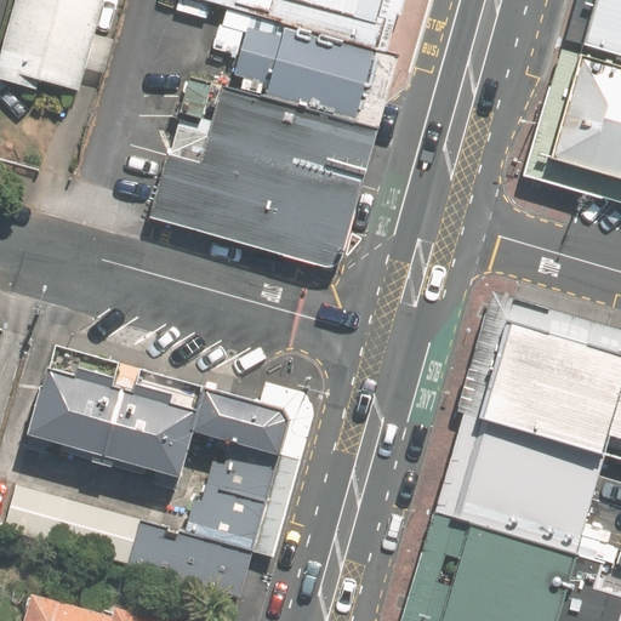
[(104,0),(16,0),(0,53),(0,78),(38,89),(40,79),(78,90),(104,0)]
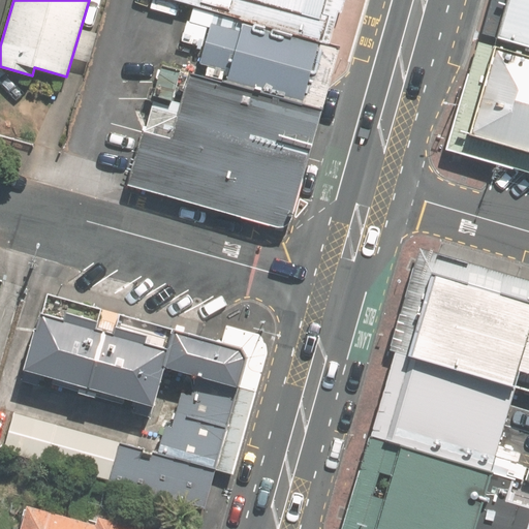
[(172,0),(242,20),(318,41),(330,0),(172,0)]
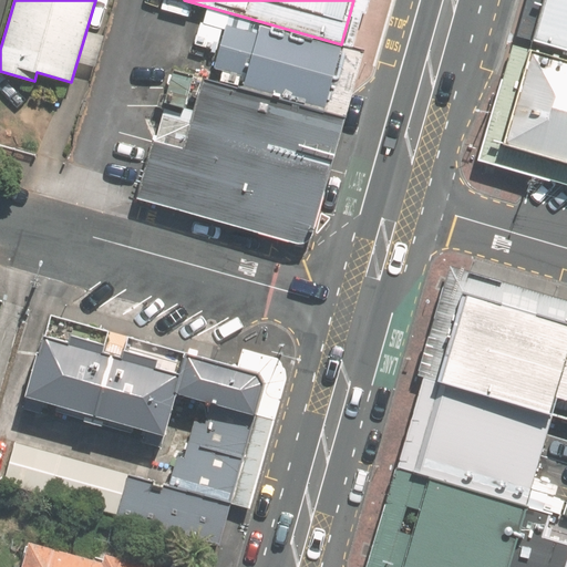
[(566,0),(543,0),(532,41),(566,50),(566,0)]
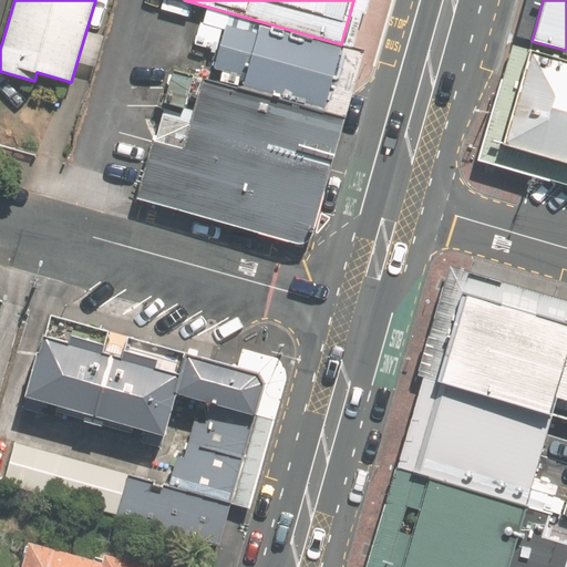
[(246,75),(241,90),(322,112),(341,44),(259,21),(259,32),(225,23),(214,68),(246,75)]
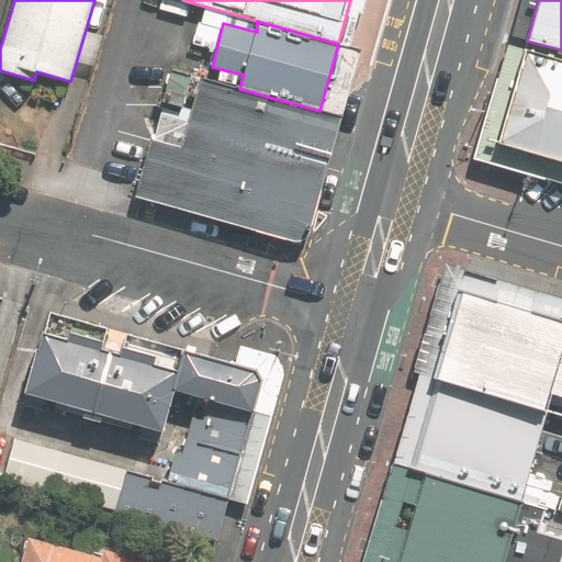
[(561,60),(523,49),(496,145),(561,164),(561,60)]
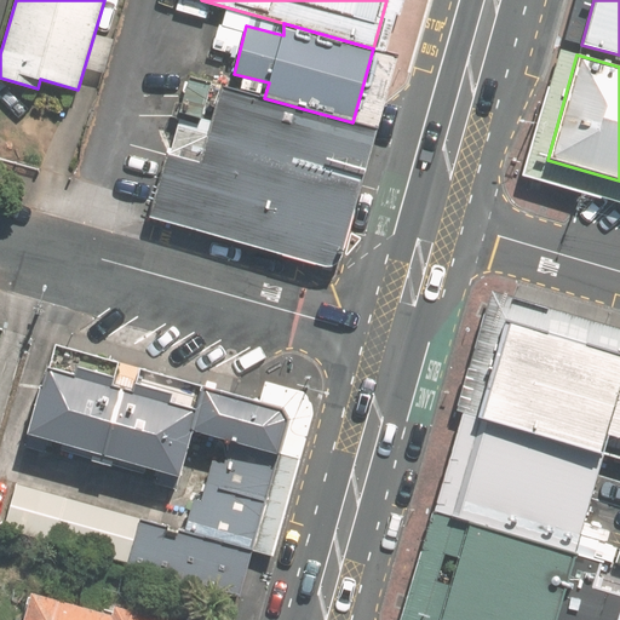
[(168,151),(155,196),(319,242),(352,122),(264,98),(223,86),(200,161),(168,151)]
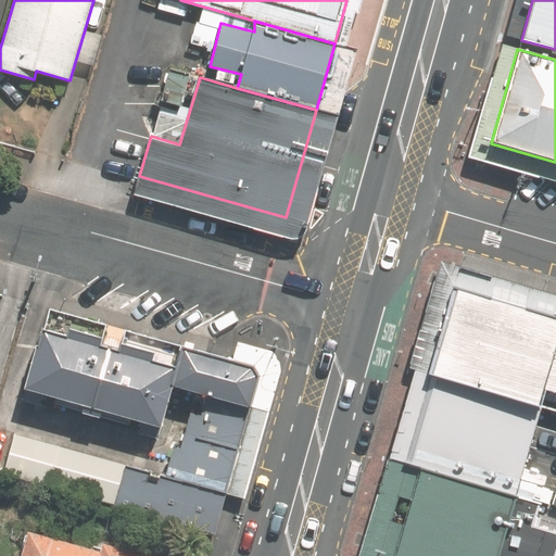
[(555,318),(456,290),(431,377),(536,405),(542,389),(555,340),(555,318)]
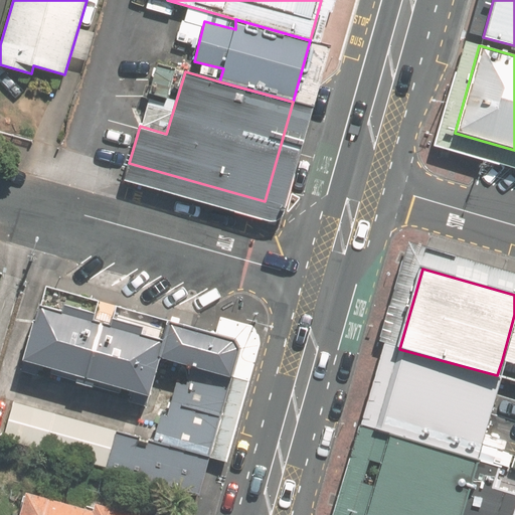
[(61,311),(38,305),(23,361),(148,395),(159,356),(164,340),(142,334),(144,326),(112,317),(110,325),(92,320),(94,313),(63,305),(61,311)]
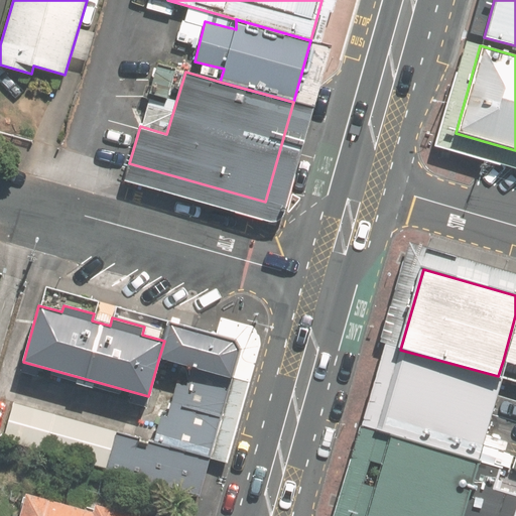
[(515,315),(503,361),(515,364),(515,315)]
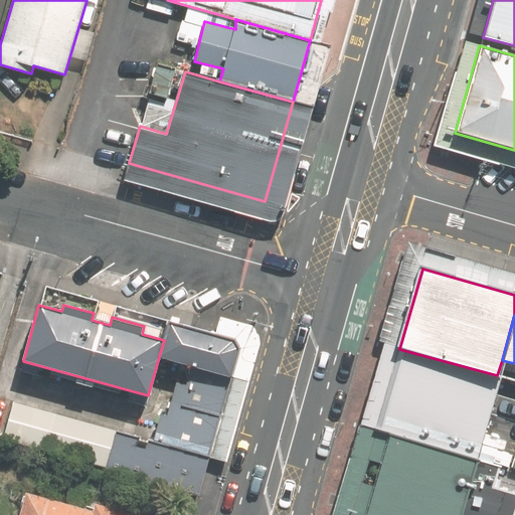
[(191,365),(231,376),(239,347),(234,338),(168,319),(164,340),(159,356),(191,365)]
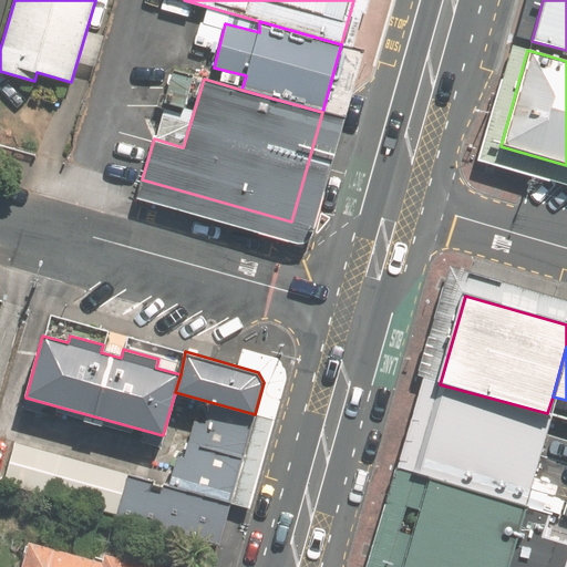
[(440,384),(414,472),(429,476),(524,504),(526,504),(553,415),(547,413),(440,384)]
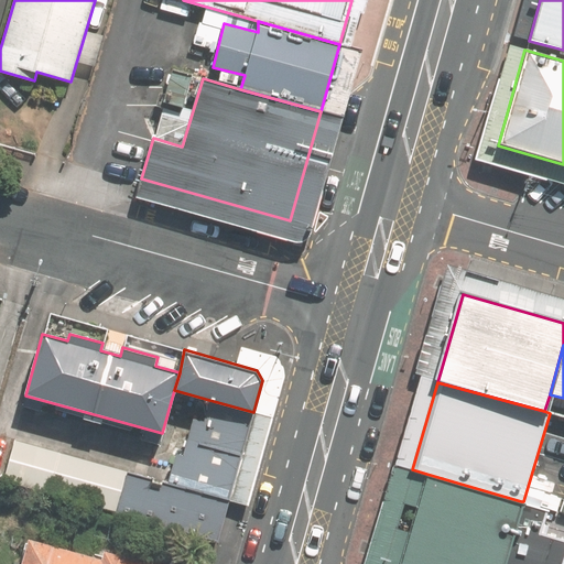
[(187,440),(241,455),(253,412),(209,400),(205,419),(194,416),(187,440)]
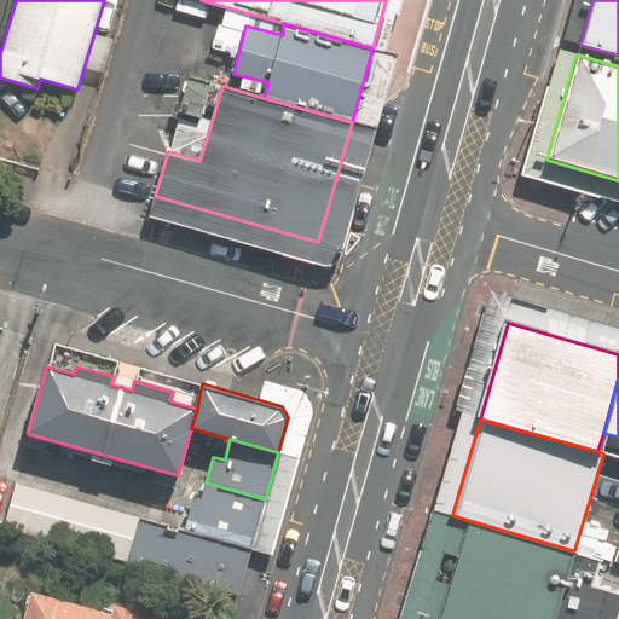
[(19,481),(6,528),(239,593),(252,547),(185,527),(19,481)]
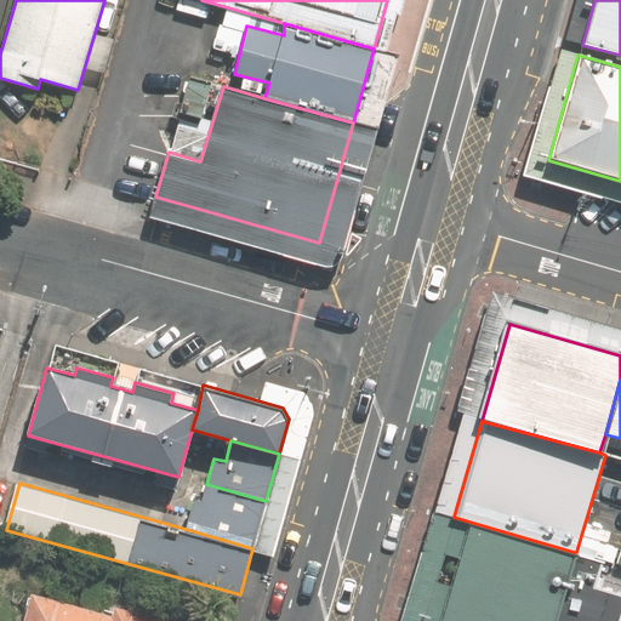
[(266,501),(206,484),(203,499),(194,497),(186,529),(252,548),(266,501)]
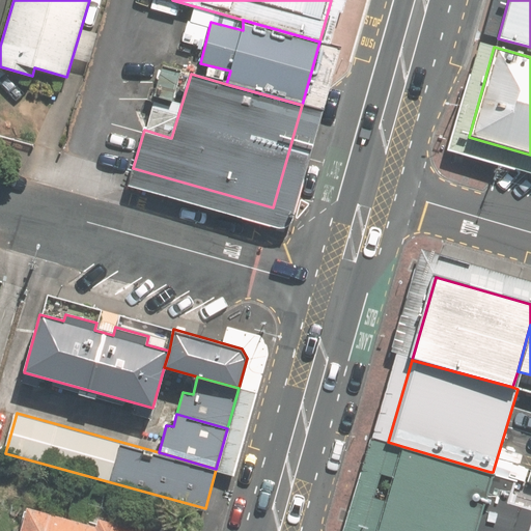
[(401,446),(375,530),(473,530),(491,472),(401,446)]
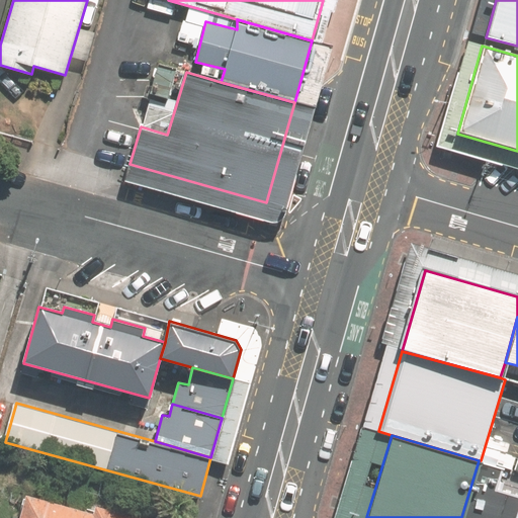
[(479,460),(461,517),(517,517),(517,495),(496,489),(502,466),(481,460),(479,460)]
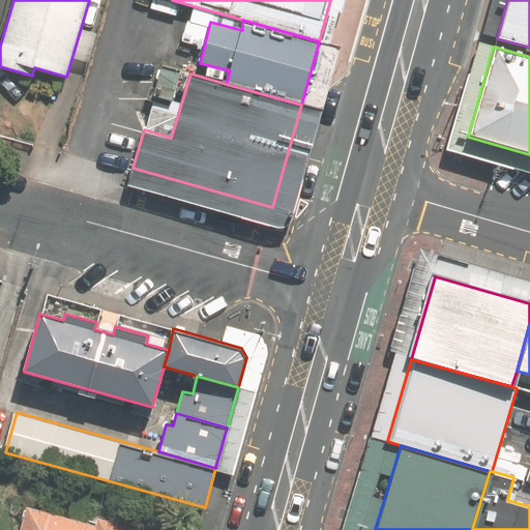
[(104,527),(35,508),(29,529),(145,529),(106,519),(104,527)]
